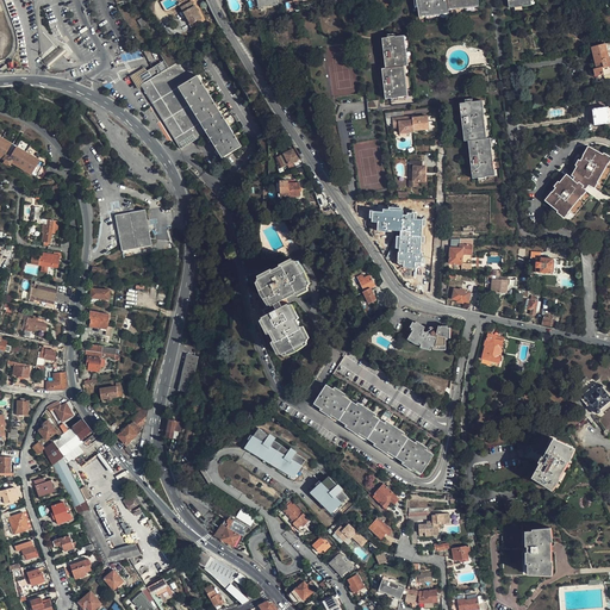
[(193,17),(194,18),(200,14),(193,0),(179,0),(181,4),(188,19),(193,17)]
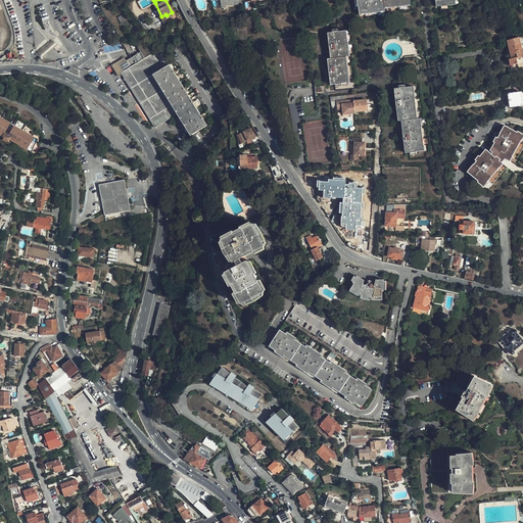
[(355,0),(358,12),(384,9),(384,6),(410,2),(410,0),(355,0)]
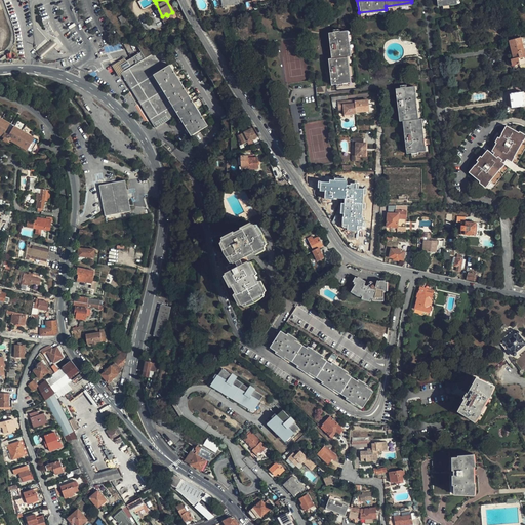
[(344,31),(327,33),(328,45),(330,59),(327,59),(329,70),(331,86),(348,83),(344,57),(348,57),(344,31)]
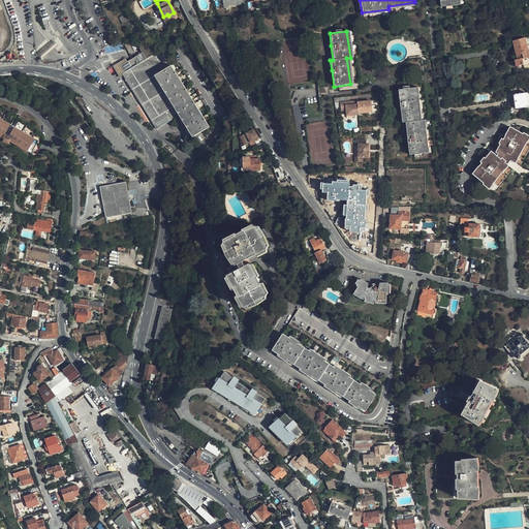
[(41,45),(35,51),(42,58),(47,55),(58,44),(61,41),(55,34),(53,36),(41,45)]
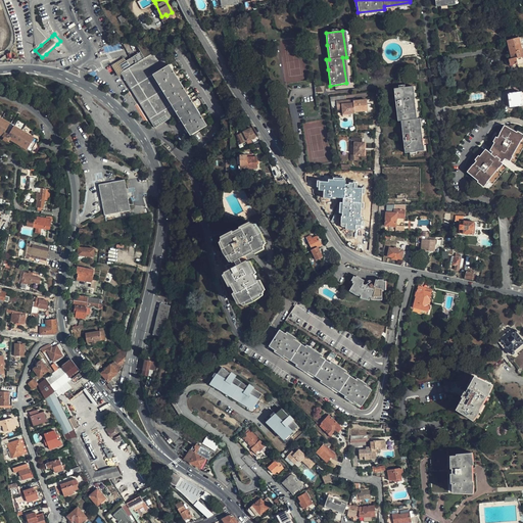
[(206,126),(170,64),(159,49),(153,37),(135,43),(141,53),(128,61),(121,65),(124,72),(122,73),(123,75),(131,88),(155,127),(178,112),(192,135),(206,126)]
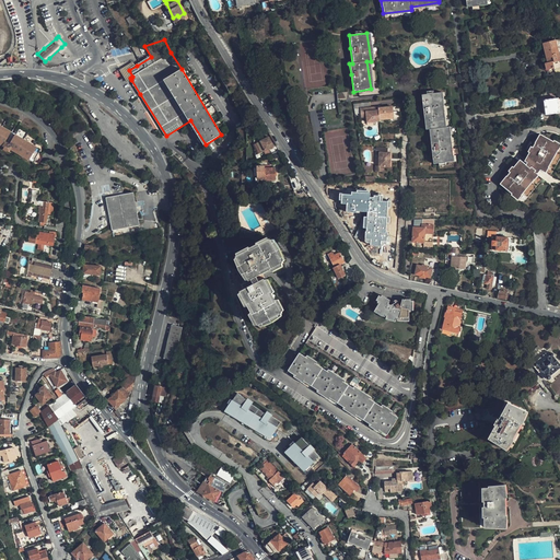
[(556,42),(544,44),(546,55),(544,56),(547,71),(549,78),(552,77),(559,74),(559,56),(559,57),(556,42)]
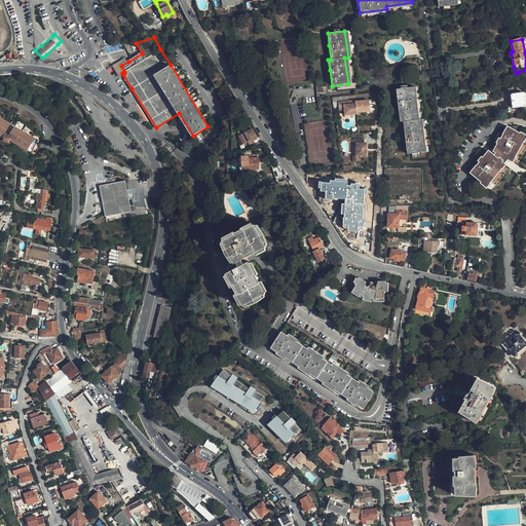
[(415,43),(404,44),(406,55),(416,53),(415,43)]
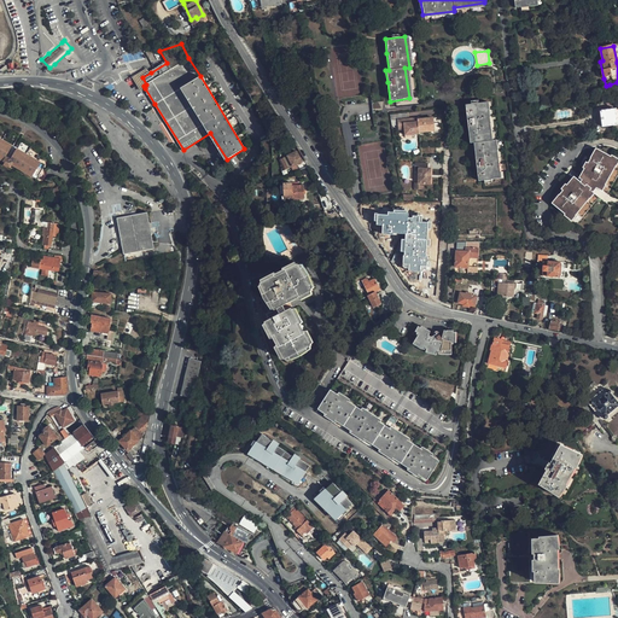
[(143,77),(151,73),(149,69),(133,77),(141,91),(145,88),(144,86),(146,85),(143,77)]
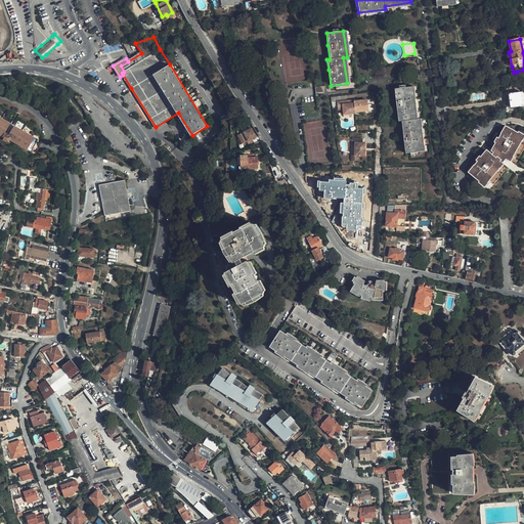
[(418,71),(416,60),(404,61),(404,63),(397,64),(398,74),(418,71)]
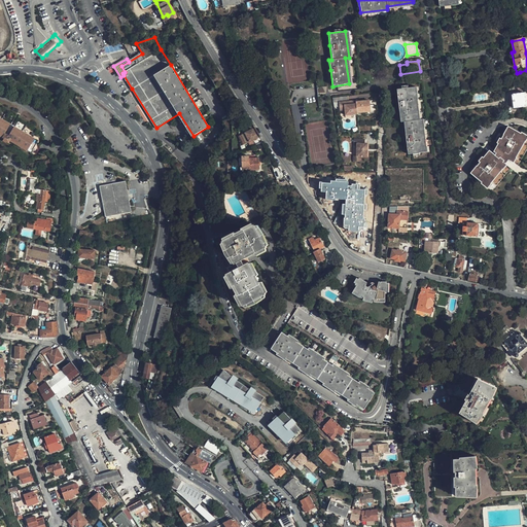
[(414,86),(397,89),(399,104),(400,120),(405,120),(407,141),(408,153),(424,151),(421,119),(417,119),(414,86)]
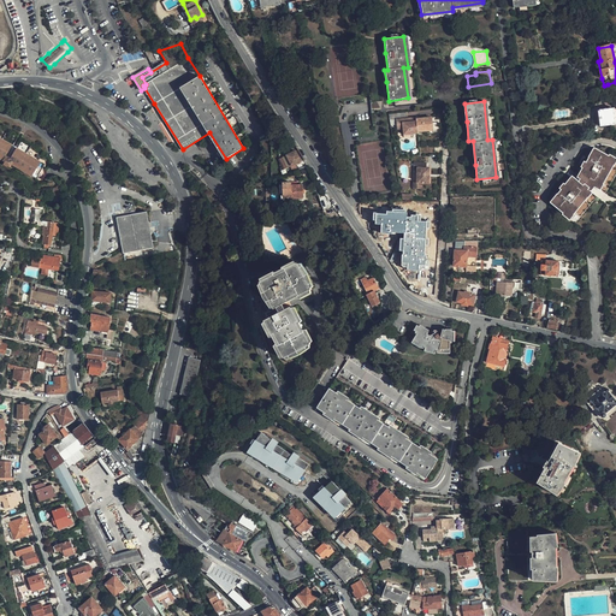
[(600,128),(615,125),(615,124),(615,108),(614,108),(599,111),(600,128)]
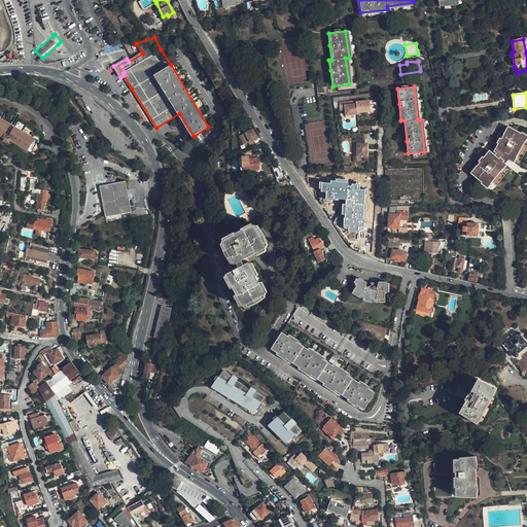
[(371,111),(370,101),(356,102),(356,104),(357,112),(371,111)]
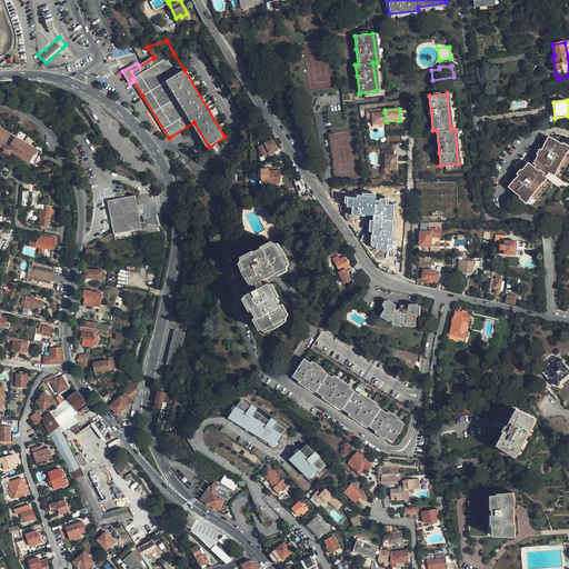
[(377,110),(366,111),(367,117),(370,117),(370,120),(372,119),(372,125),(380,125),(383,123),(386,123),(386,121),(385,112),(382,113),(381,113),(381,111),(378,111),(377,110)]
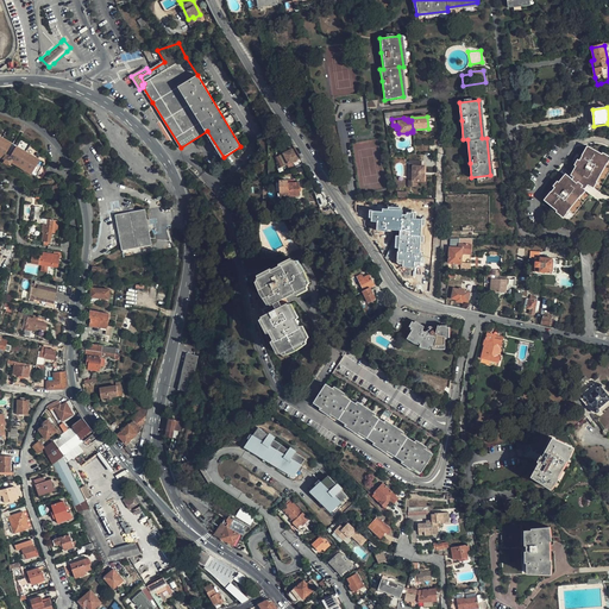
[(12,143),(0,135),(0,156),(1,157),(0,158),(4,161),(2,163),(7,165),(7,164),(11,165),(12,163),(36,177),(45,162),(17,145),(10,156),(6,154),(12,143)]
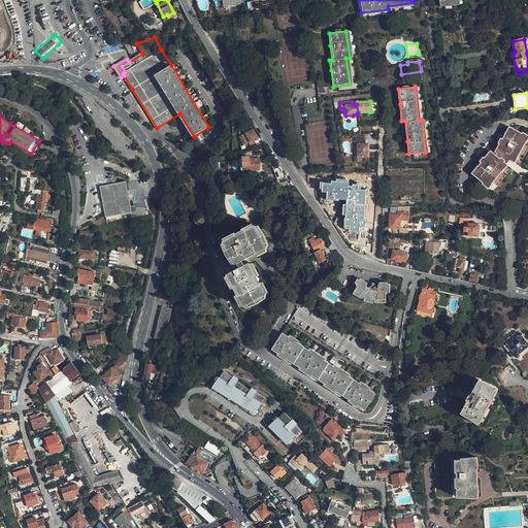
[(8,135),(14,126),(10,124),(5,133),(8,135)]
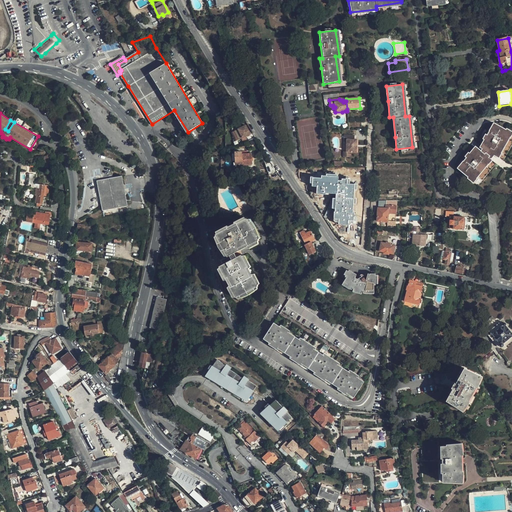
[(467,176),(471,180),(493,155),(504,161),(511,144),(511,132),(506,129),(505,130),(495,124),(490,132),(489,131),(484,140),(485,141),(480,150),(476,147),(471,153),(470,152),(463,159),(464,160),(458,167),(468,175),(467,176)]
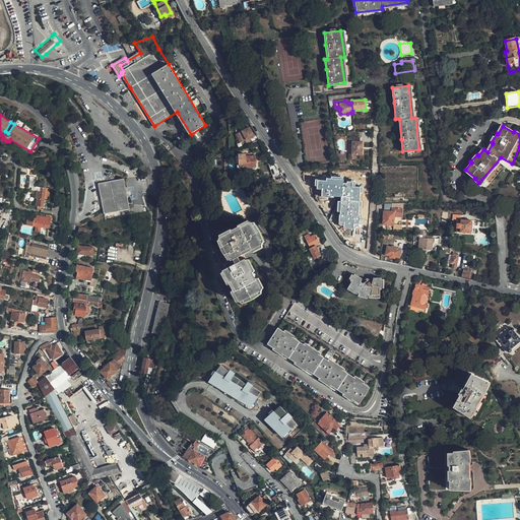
[(254,136),(250,128),(240,133),(244,141),(247,139),(250,138),(252,143),(257,141),(258,141),(259,141),(256,135),(254,136)]
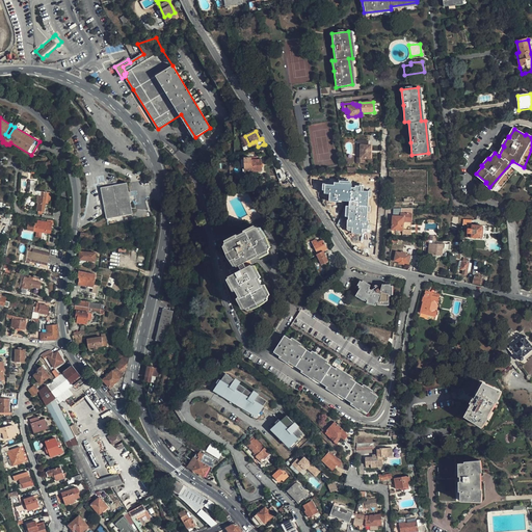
[(357,139),(357,143),(361,143),(361,156),(365,156),(371,156),(371,143),(368,143),(368,139),(357,139)]
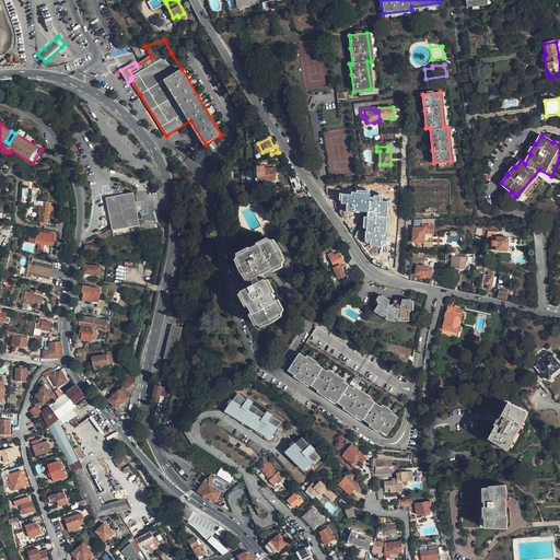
[(275,168),(264,168),(264,166),(257,167),(258,183),(265,183),(265,179),(275,179),(275,168)]
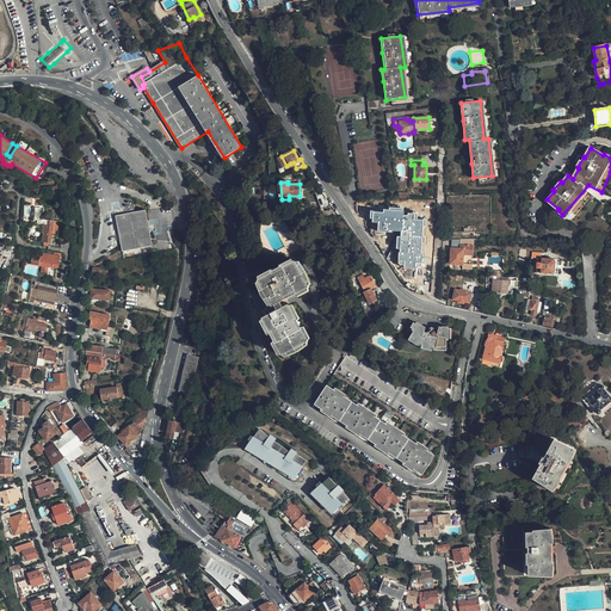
[(22,193),(18,220),(39,222),(42,203),(39,203),(41,195),(22,193)]
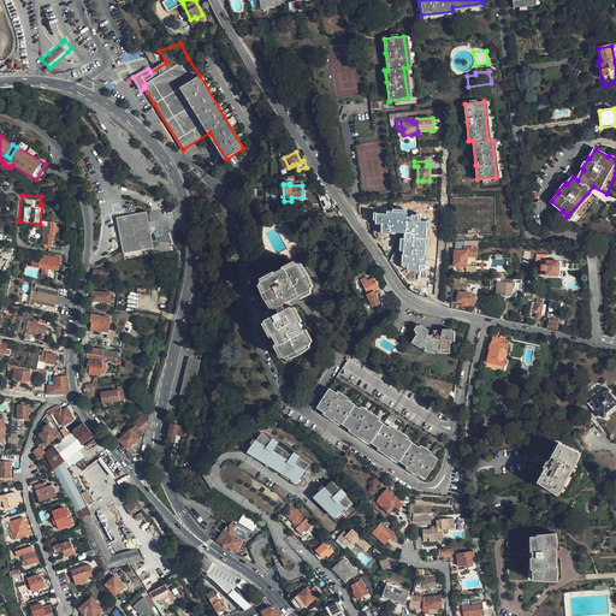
[(381,213),(377,213),(375,223),(381,224),(381,234),(404,235),(402,268),(425,270),(427,221),(415,219),(416,214),(394,211),(381,213)]
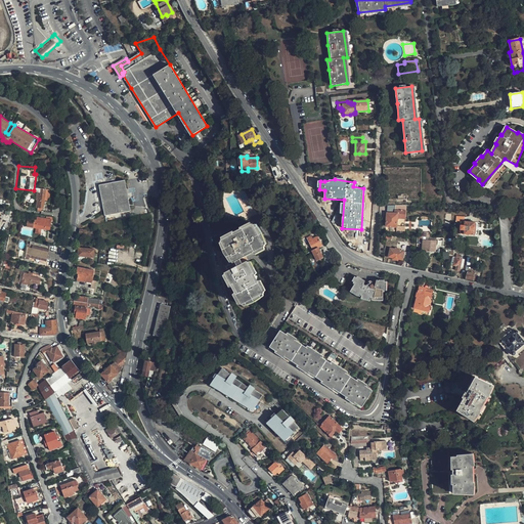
[(127,182),(100,185),(103,217),(131,214),(127,182)]
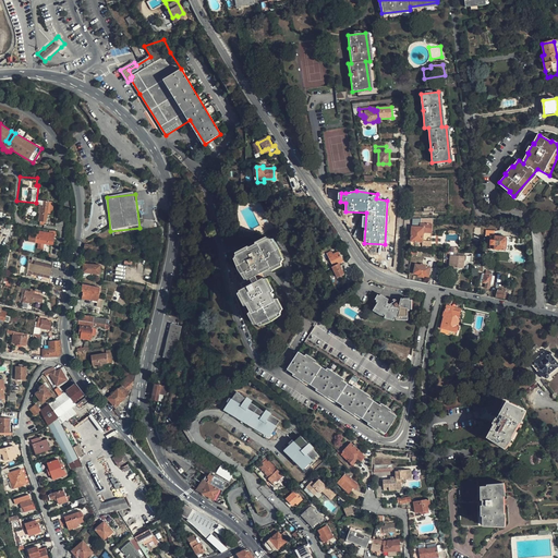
[(47,222),(49,203),(43,202),(41,207),(39,207),(38,214),(40,214),(39,221),(47,222)]
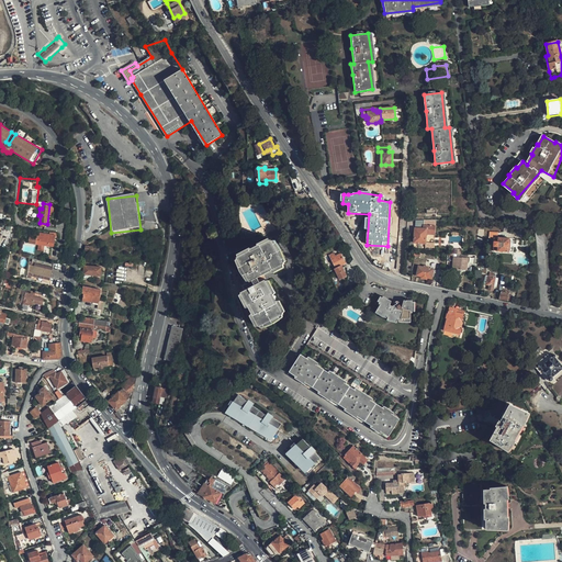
[(435,220),(426,220),(414,220),(414,228),(414,242),(425,242),(425,234),(434,234),(435,220)]
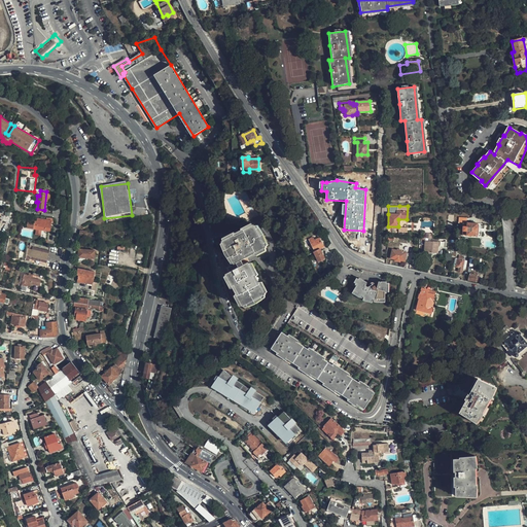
[(28,219),(27,227),(36,230),(42,231),(49,232),(51,220),(42,219),(42,222),(36,221),(33,221),(34,220),(28,219)]
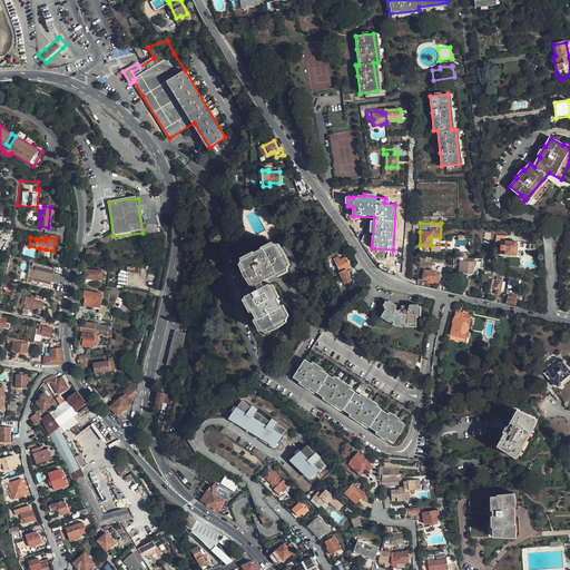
[(501,255),(517,256),(521,256),(522,243),(518,243),(507,242),(502,242),(501,255)]
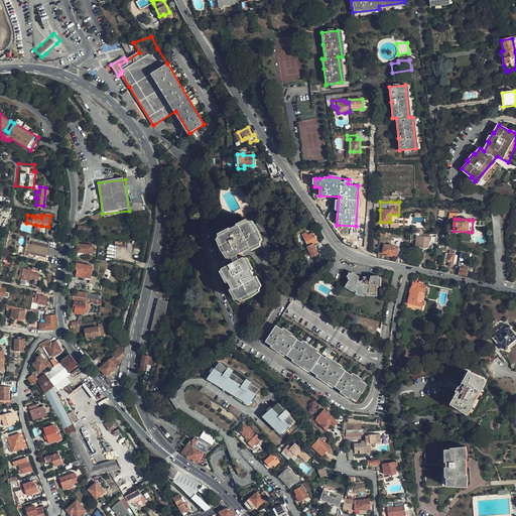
[(258,288),(253,276),(250,278),(246,270),(248,268),(242,256),(240,253),(239,251),(248,246),(249,248),(259,243),(247,220),(237,225),(238,227),(229,232),(228,230),(224,232),(216,237),(227,260),(229,263),(219,268),(225,280),(228,279),(232,288),(230,289),(236,300),(258,288)]
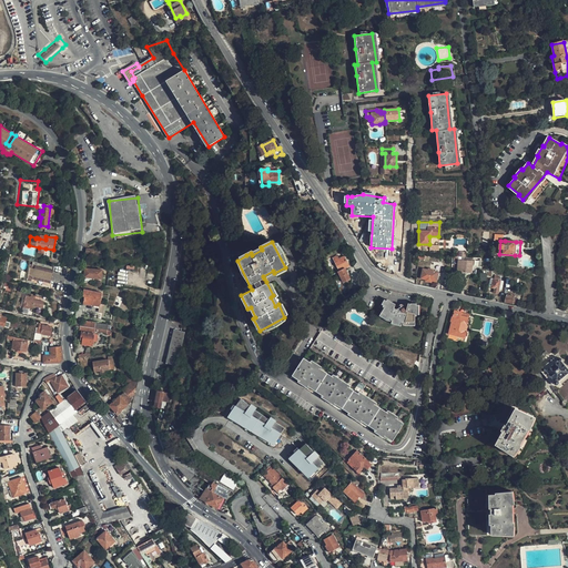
[(51,259),(53,250),(46,249),(44,254),(44,257),(48,257),(51,259)]
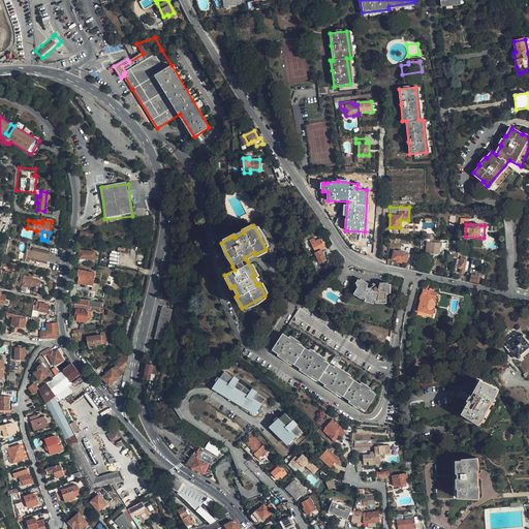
[(93,236),(93,235),(87,232),(80,231),(79,236),(86,237),(85,240),(93,242),(93,241),(96,242),(97,237),(93,236)]
